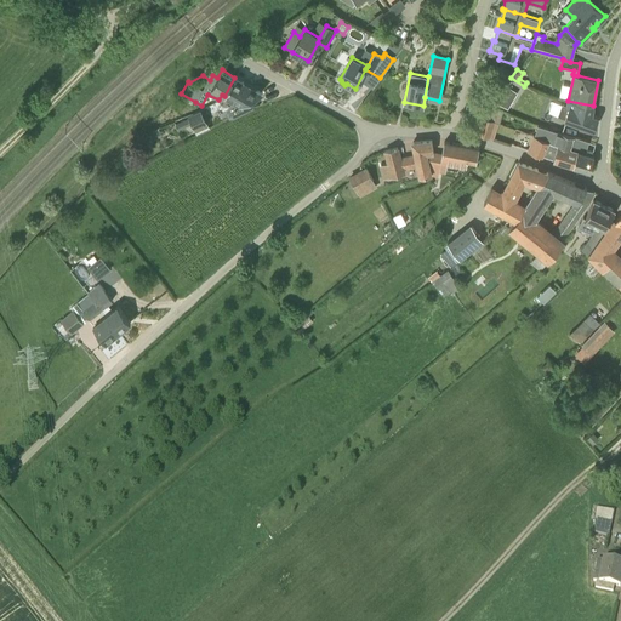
[(261,93),(234,78),(224,96),(239,104),(229,110),(232,115),(249,108),(245,102),(261,93)]
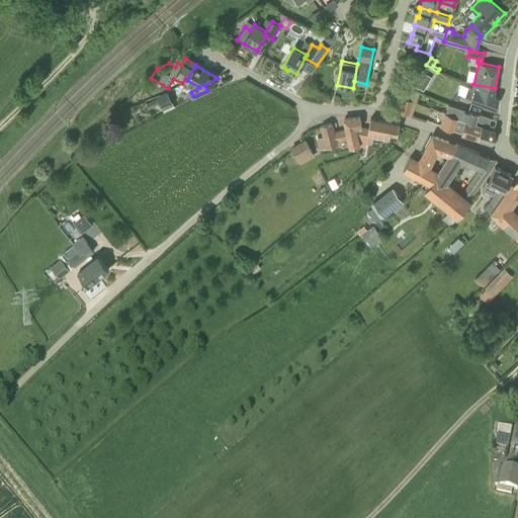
[(472,89),(469,87),(465,96),(495,107),(499,98),(494,96),(495,88),(473,84),(472,89)]
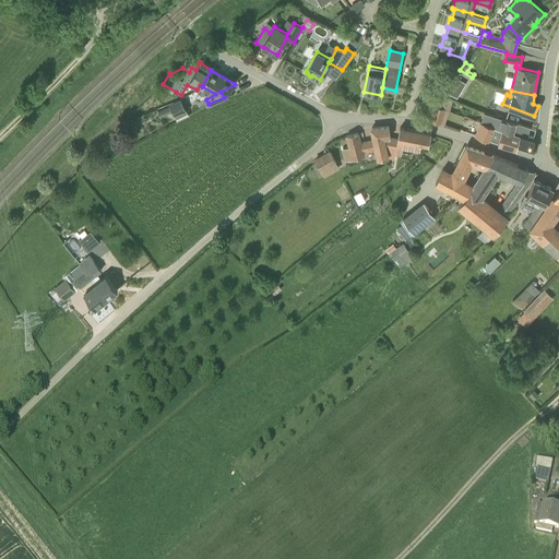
[(436,107),(445,109),(450,111),(453,99),(442,95),(438,103),(436,107)]
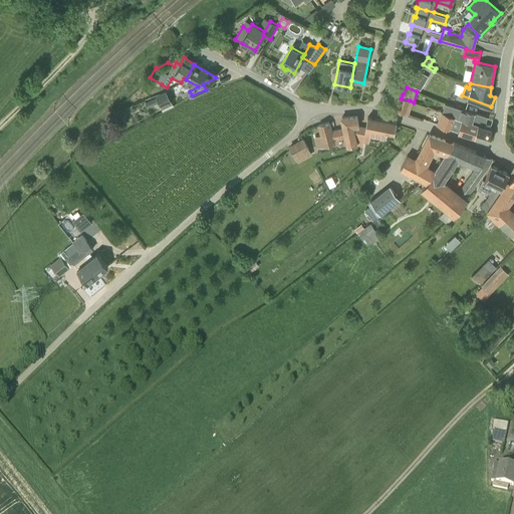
[(174,106),(166,90),(156,96),(156,97),(145,103),(148,108),(159,102),(164,111),(174,106)]
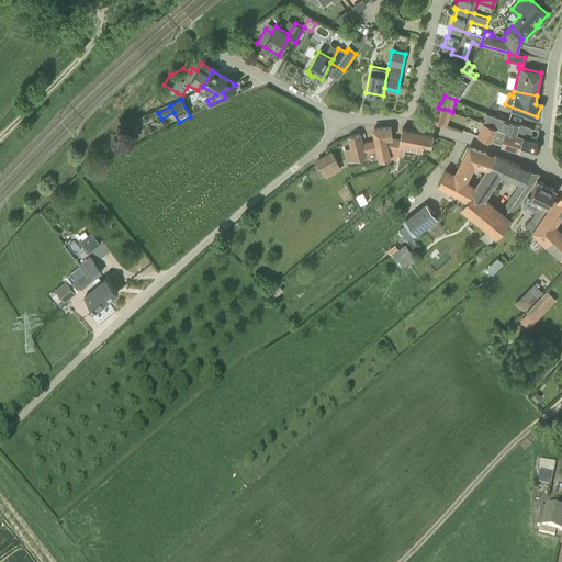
[(448,124),(452,112),(446,110),(437,107),(434,120),(441,122),(448,124)]
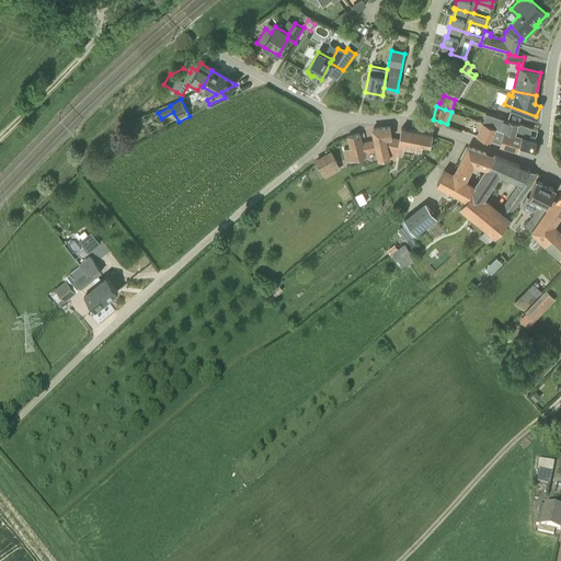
[(495,126),(499,126),(515,132),(528,135),(530,126),(490,114),(487,123),(495,126)]
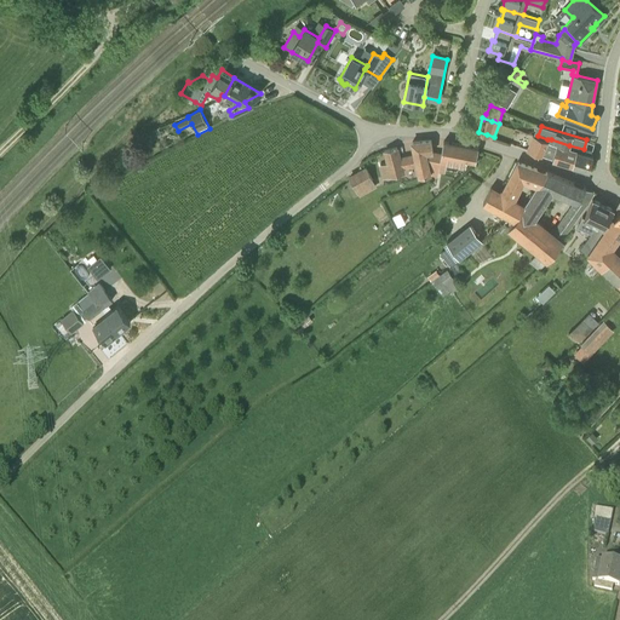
[(153,138),(142,133),(136,139),(149,145),(153,138)]
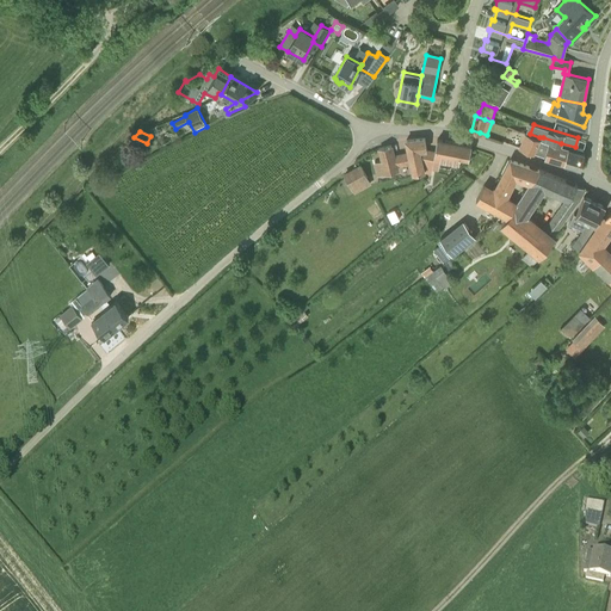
[(539,137),(530,134),(529,135),(526,134),(520,148),(534,153),(539,137)]
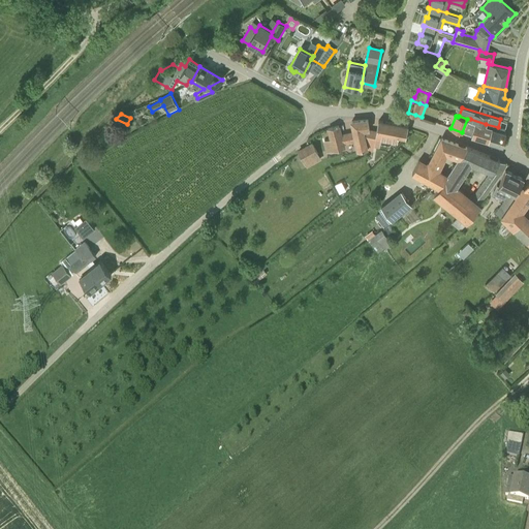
[(486,124),(470,119),(466,133),(488,141),(493,128),(485,126),(486,124)]
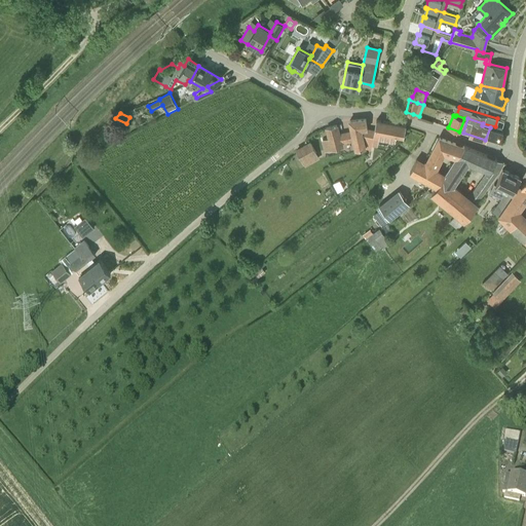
[(353,140),(357,150),(366,147),(361,129),(367,128),(366,119),(349,121),(350,128),(351,132),(339,135),(341,143),(353,140)]
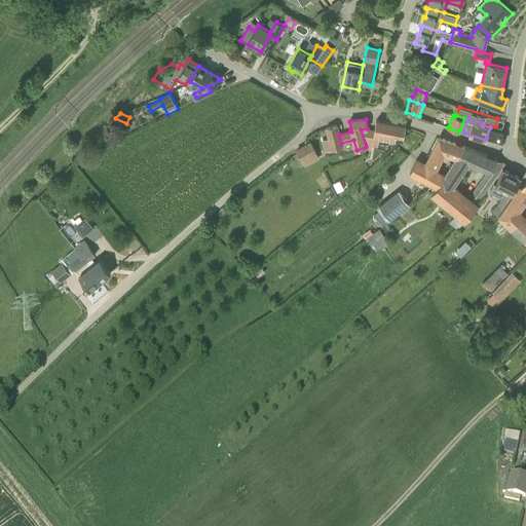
[(404,135),(406,126),(406,125),(376,120),(373,136),(395,139),(396,134),(404,135)]
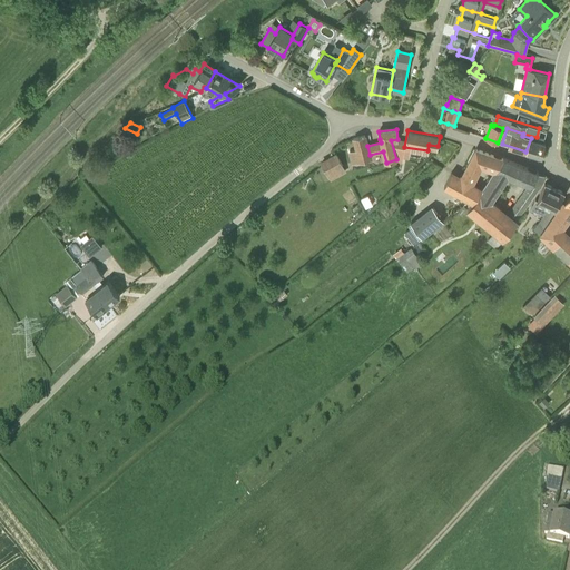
[(546,139),(537,137),(523,134),(522,136),(531,138),(526,151),(542,156),(546,143),(544,143),(546,139)]
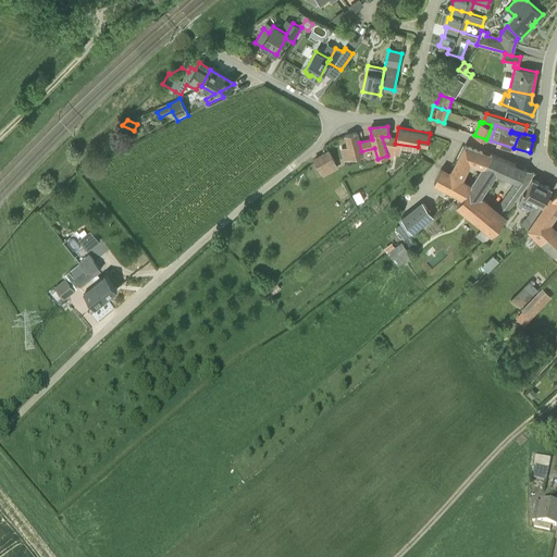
[(351,158),(362,155),(361,151),(359,143),(357,133),(345,135),(348,146),(342,148),(344,159),(351,157),(351,158)]
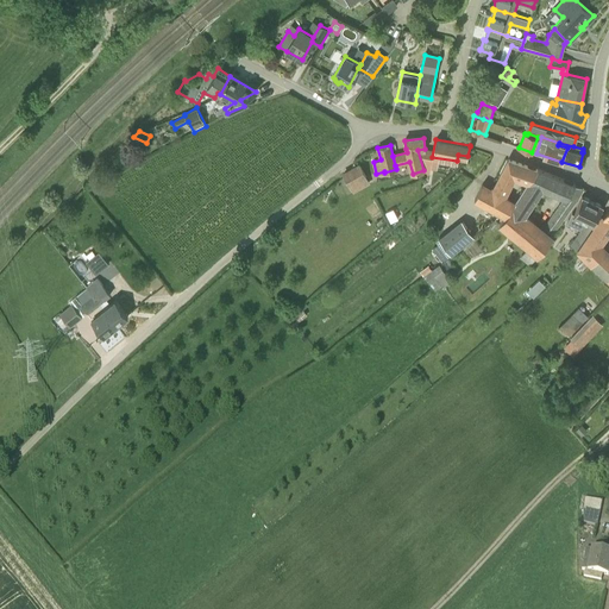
[(528,182),(538,169),(508,159),(493,189),(482,184),(475,198),(506,215),(515,202),(501,194),(514,173),(528,182)]
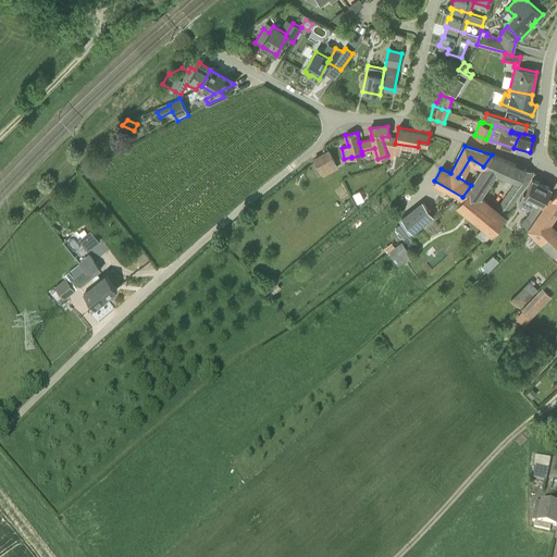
[(325,172),(336,168),(334,162),(337,161),(333,149),(318,155),(323,166),(325,172)]
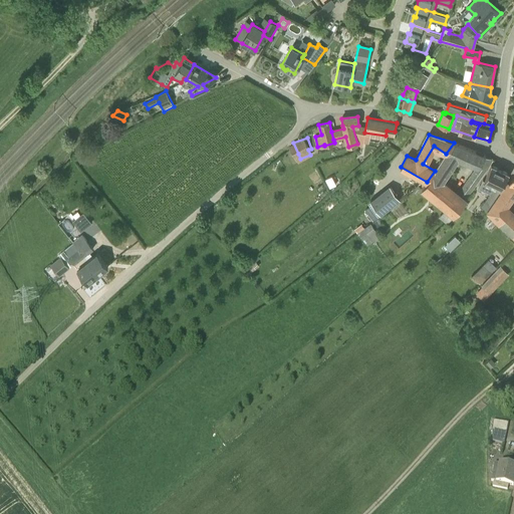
[(446,154),(435,171),(427,182),(422,189),(446,208),(454,214),(466,200),(465,198),(486,169),(492,159),(486,156),(454,143),(446,154)]
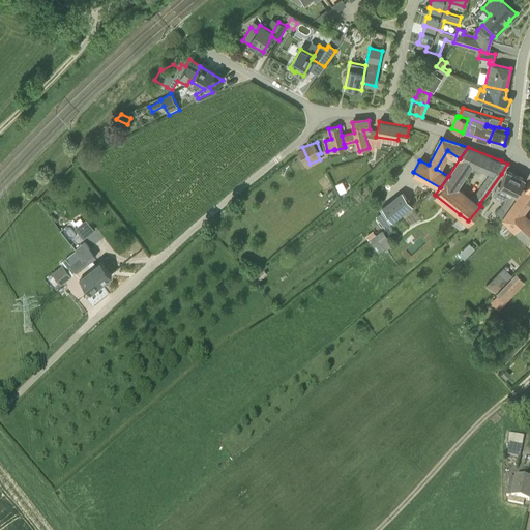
[(519,192),(525,178),(507,170),(500,185),(497,184),(494,194),(505,200),(500,207),(497,211),(502,214),(505,210),(519,192)]
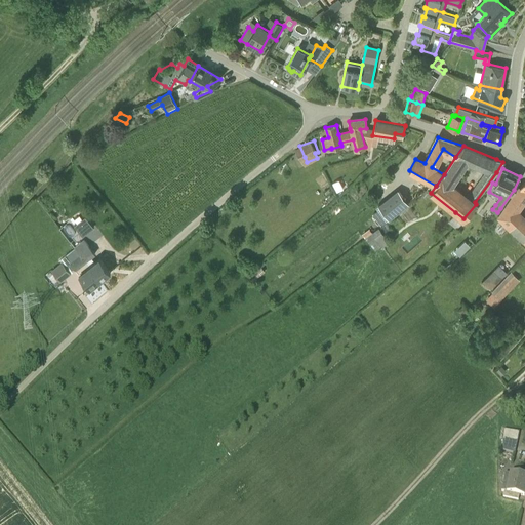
[(524,177),(498,215),(524,239),(524,237),(524,177)]
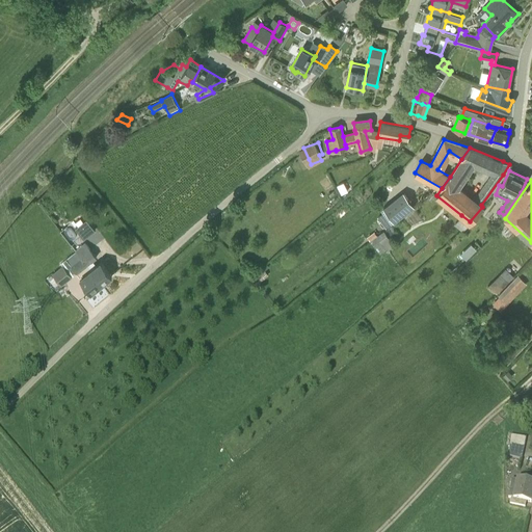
[(393,221),(415,206),(403,192),(382,208),(393,221)]
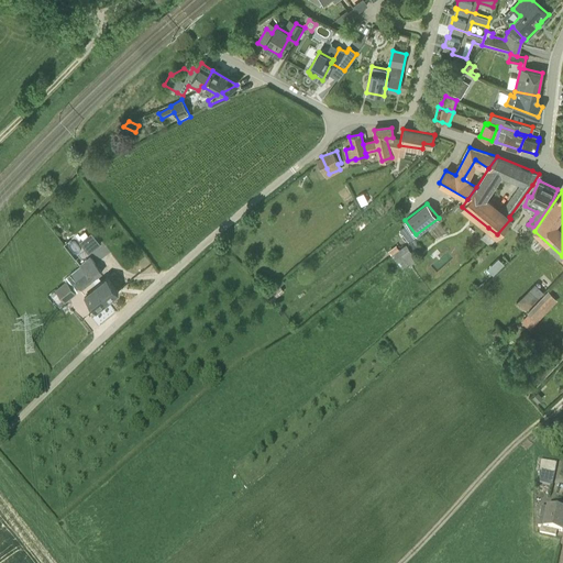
[(489,245),(497,234),(488,228),(481,238),(489,245)]
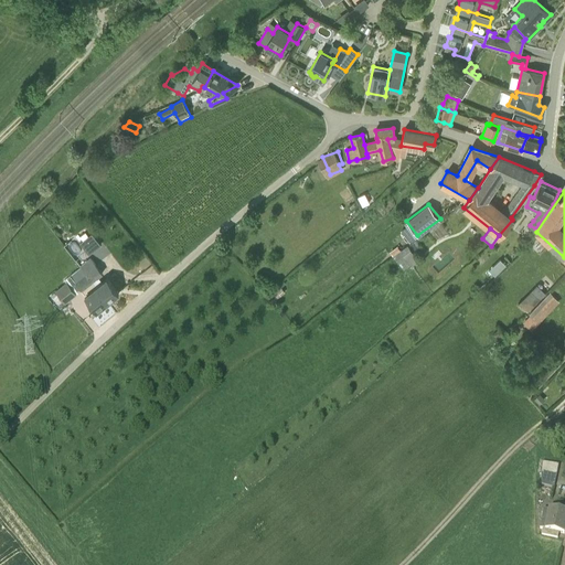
[(82,246),(88,254),(94,249),(99,245),(95,240),(91,234),(88,236),(83,240),(80,243),(82,246)]
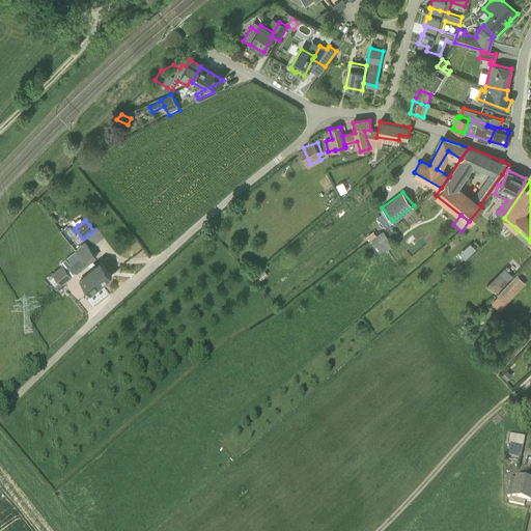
[(385,230),(389,235),(394,231),(390,226),(385,230)]
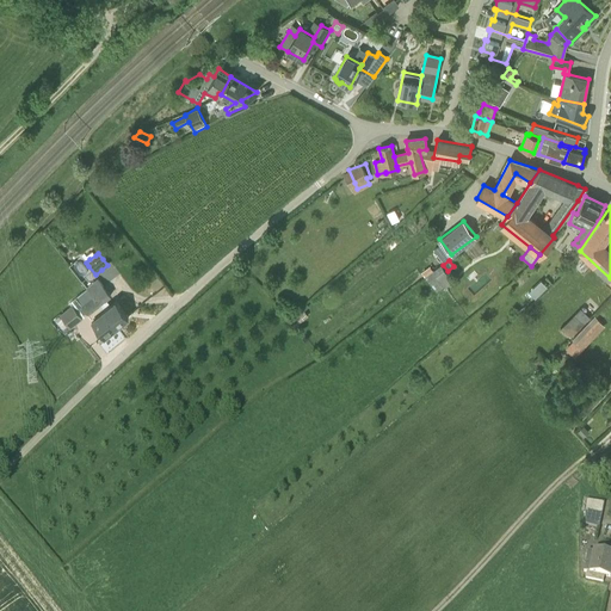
[(445,288),(452,282),(440,265),(432,271),(425,277),(436,292),(444,287),(445,288)]
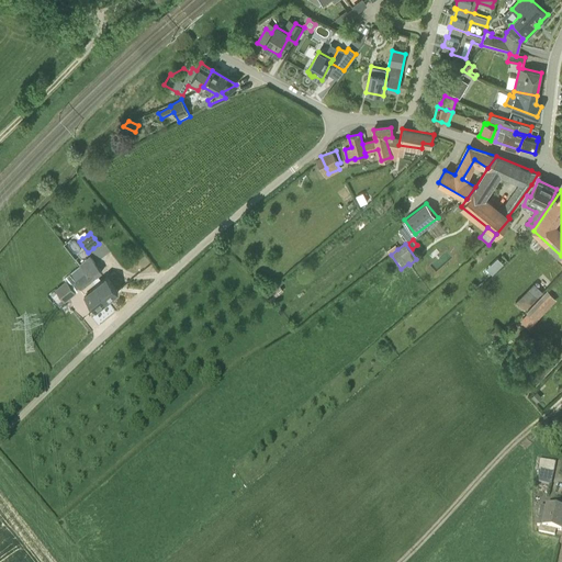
[(79,266),(79,267),(107,301),(119,291),(107,277),(102,281),(97,276),(102,271),(90,257),(79,266)]
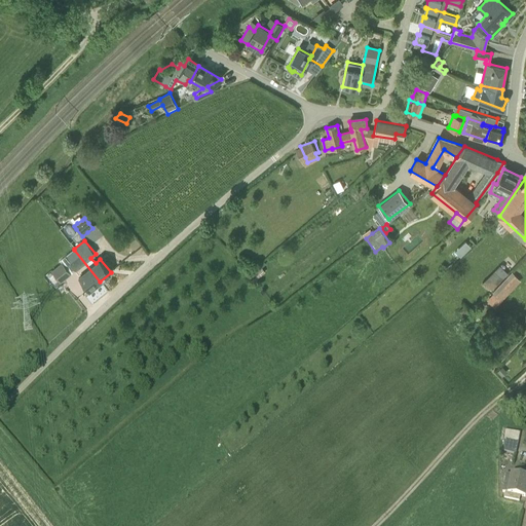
[(465,240),(458,248),(463,254),(471,247),(465,240)]
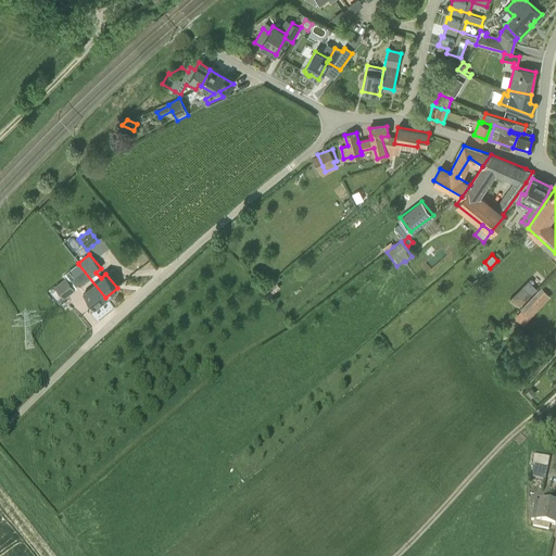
[(105,298),(78,264),(71,270),(68,272),(73,277),(80,286),(85,291),(84,292),(95,305),(105,298)]
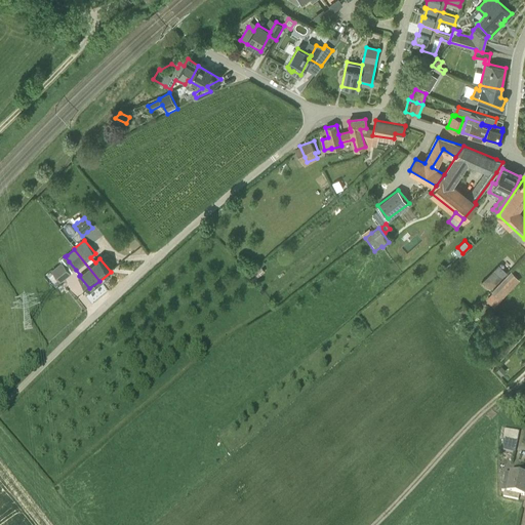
[(61,281),(71,273),(62,263),(51,270),(61,281)]
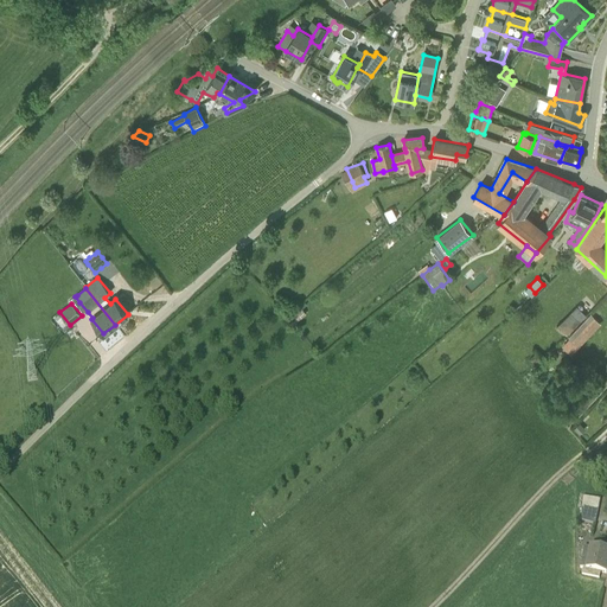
[(560,324),(568,333),(588,314),(579,305),(560,324)]
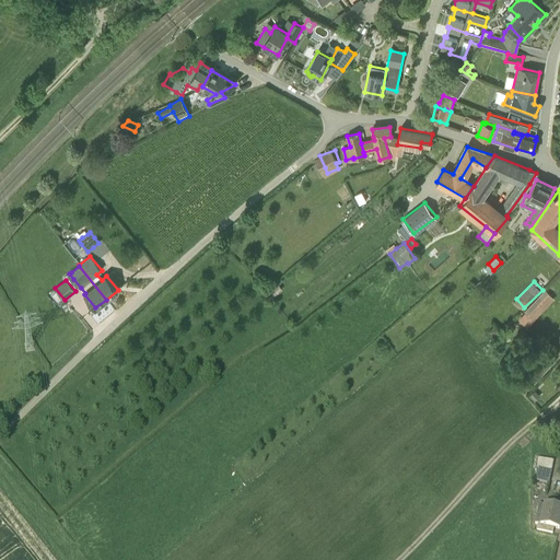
[(273,298),(283,289),(278,282),(267,291),(273,298)]
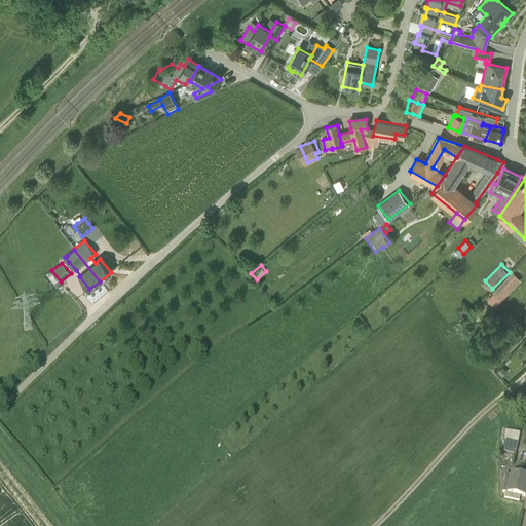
[(494,290),(503,298),(520,280),(512,271),(494,290)]
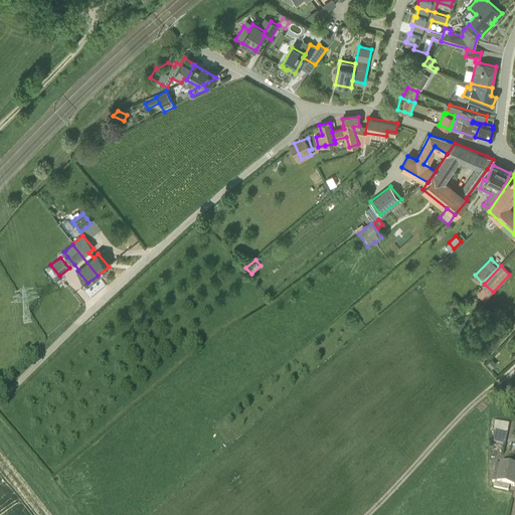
[(492,368),(497,363),(492,359),(487,363),(492,368)]
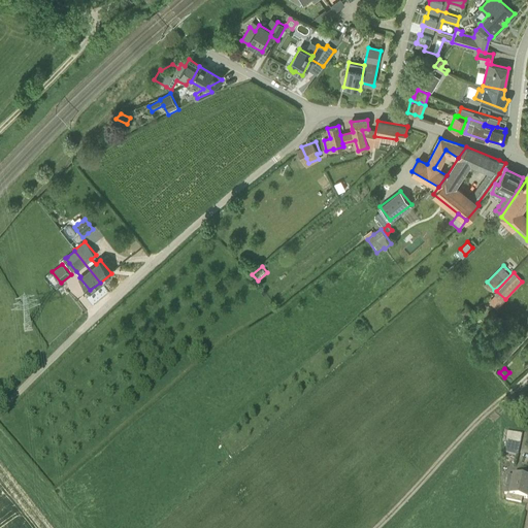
[(520,447),(516,446),(505,443),(506,454),(518,457),(520,447)]
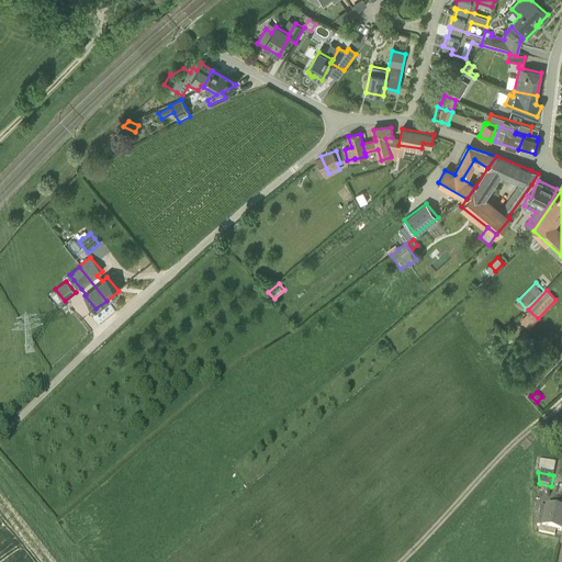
[(539,534),(554,537),(555,530),(561,531),(561,528),(561,510),(547,507),(541,506),(537,527),(540,527),(539,534)]
